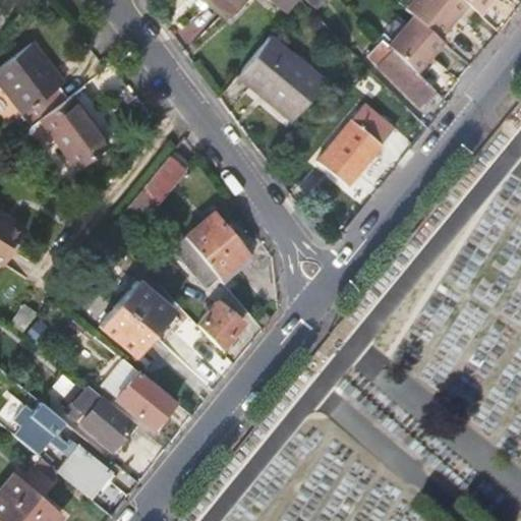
[(200,0),(225,21),(243,0),(200,0)]
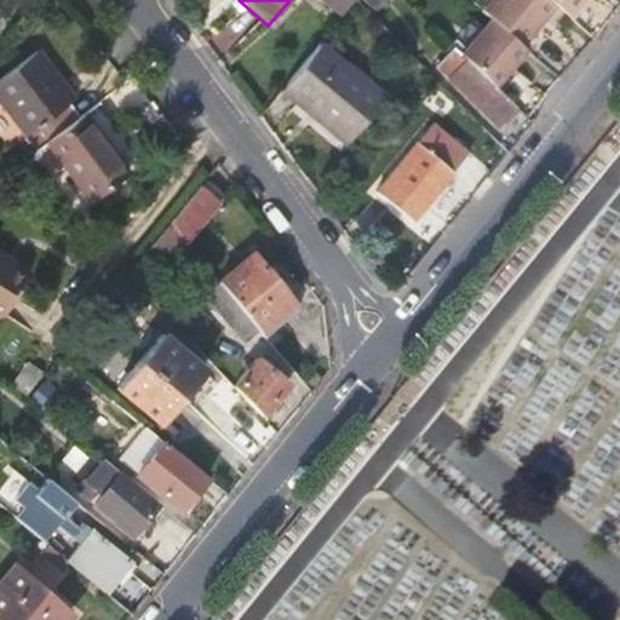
[(321,0),(342,17),(356,0),(321,0)]
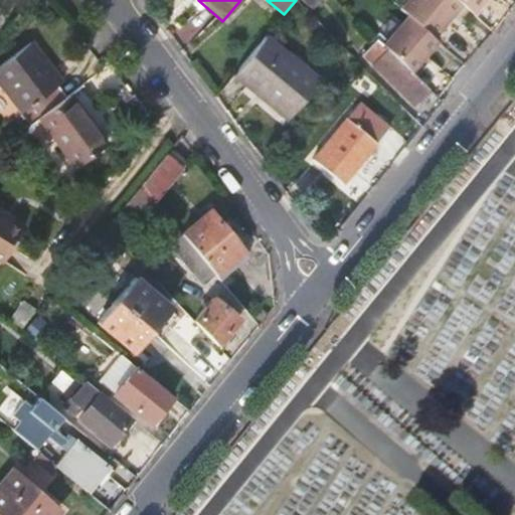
[(407,0),(400,9),(409,17),(433,37),(461,5),(455,0),(407,0)]
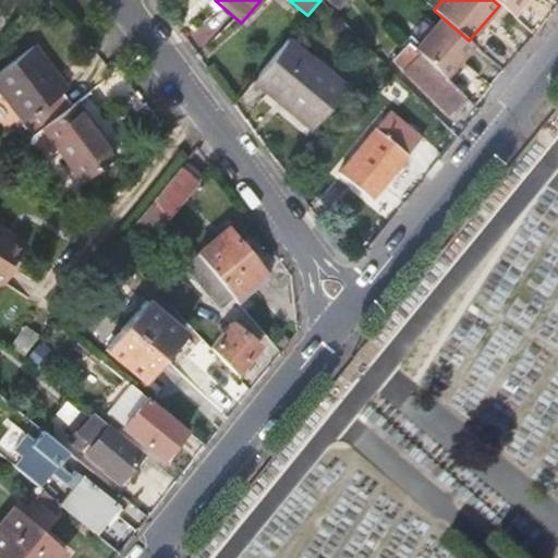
[(493,0),(499,5),(511,15),(523,0),(493,0)]
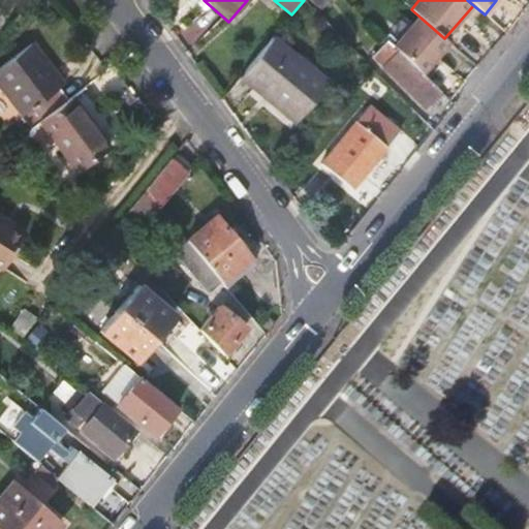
[(423,73),(449,42),(444,38),(421,18),(395,48),(423,73)]
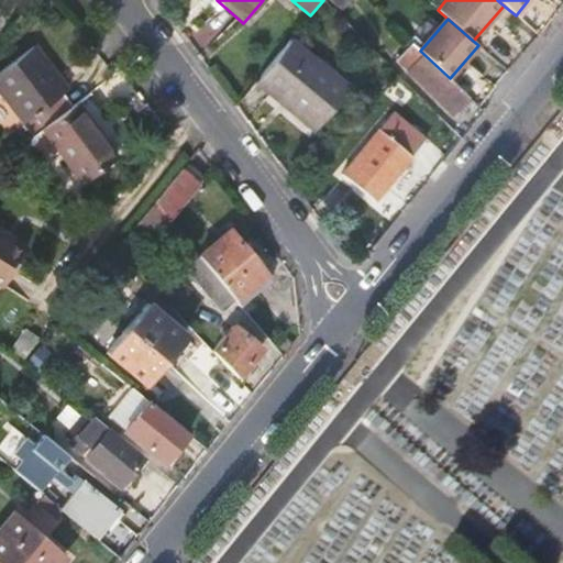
[(352,42),(357,36),(343,21),(337,29),(352,42)]
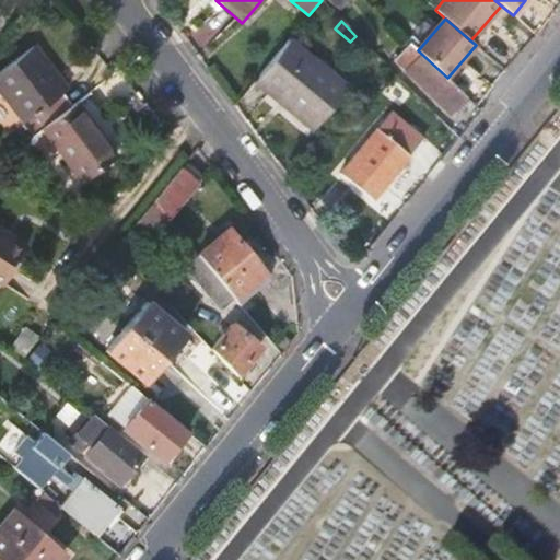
[(289,39),(258,77),(253,83),(311,132),(347,89),(289,39)]
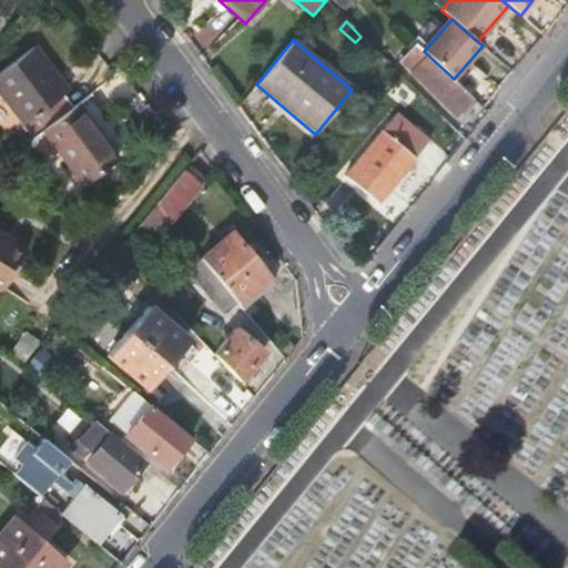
[(42,131),(75,105),(66,93),(70,90),(37,44),(0,72),(0,95),(31,140),(42,131)]
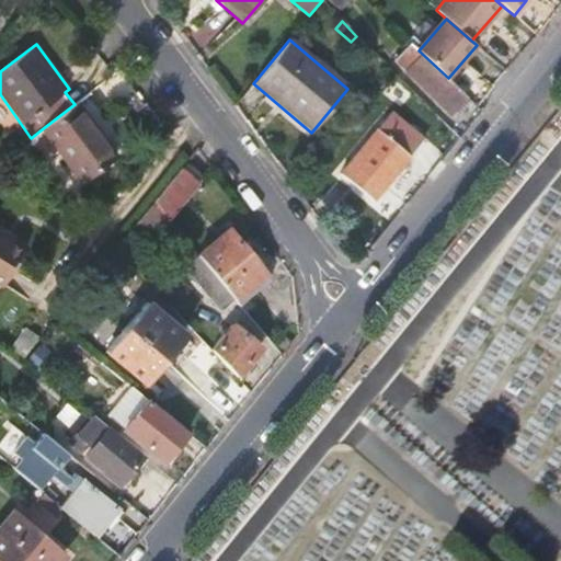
[(419,50),(411,44),(395,61),(450,114),(468,96),(448,78),(419,50)]
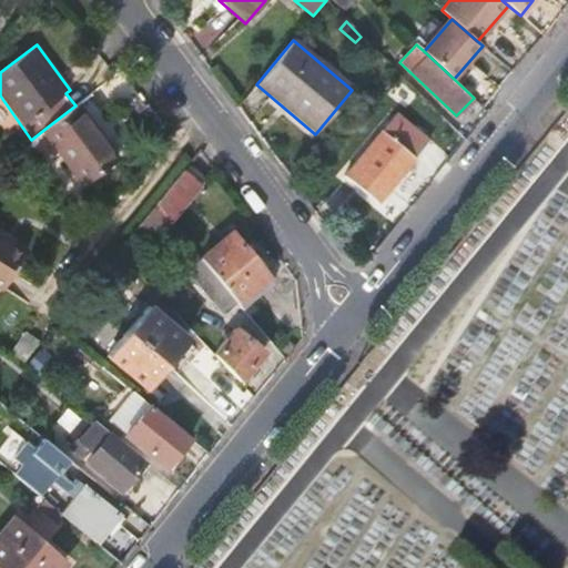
[(463,121),(479,103),(474,98),(456,115),(463,121)]
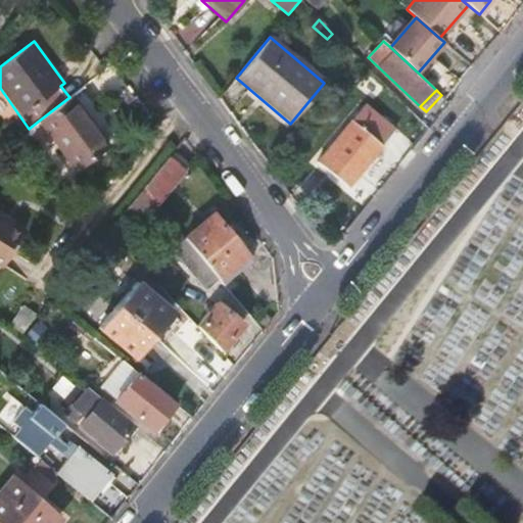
[(107,145),(70,96),(69,97),(39,121),(76,170),(107,145)]
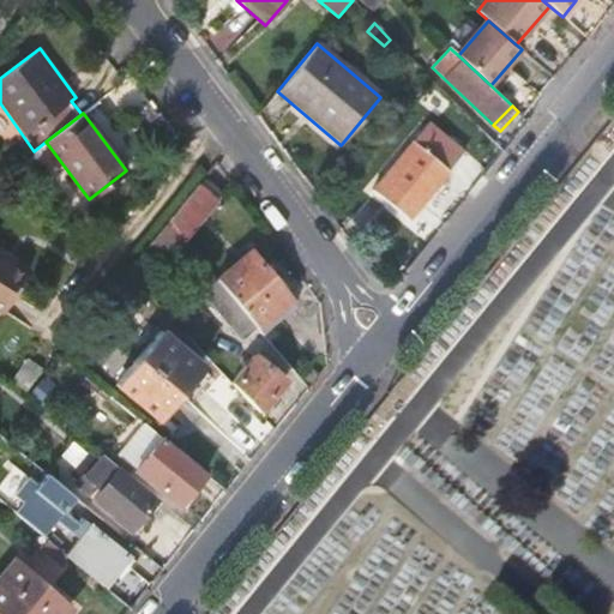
[(426,204),(461,162),(423,132),(373,192),(416,228),(433,209),(426,204)]
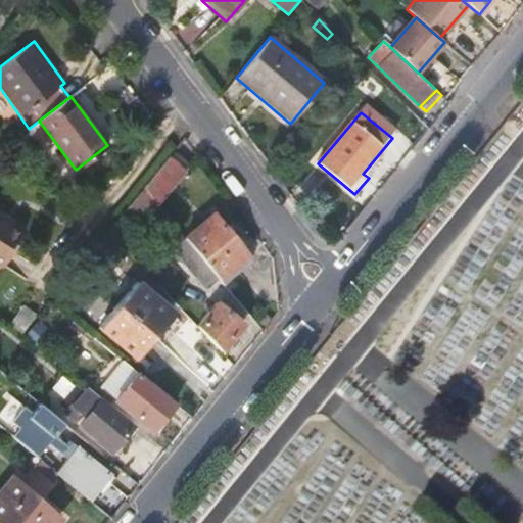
[(186,173),(169,158),(142,190),(157,207),(186,173)]
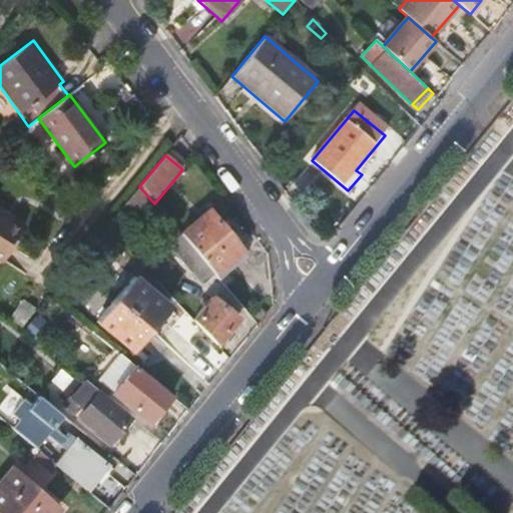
[(154,203),(139,186),(124,204),(142,218),(154,203)]
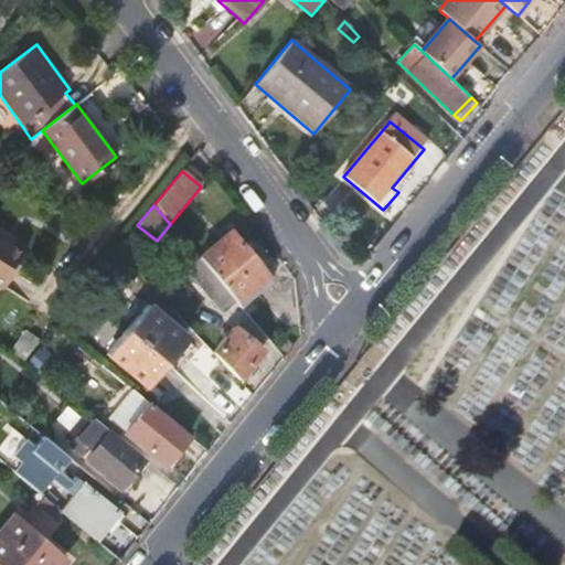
[(200,260),(237,304),(267,278),(230,235),(200,260)]
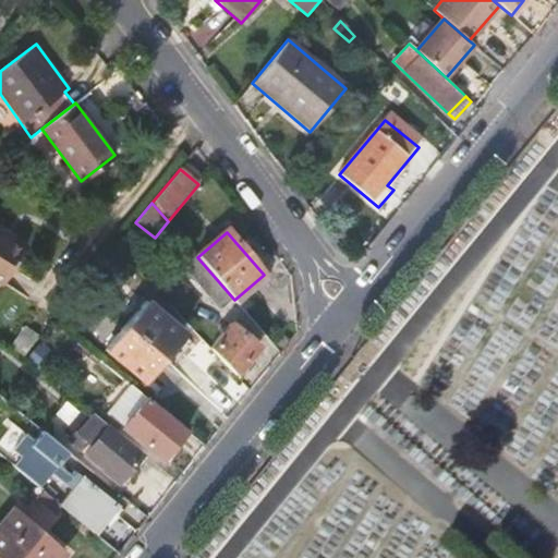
[(0,234),(0,284),(22,249),(0,234)]
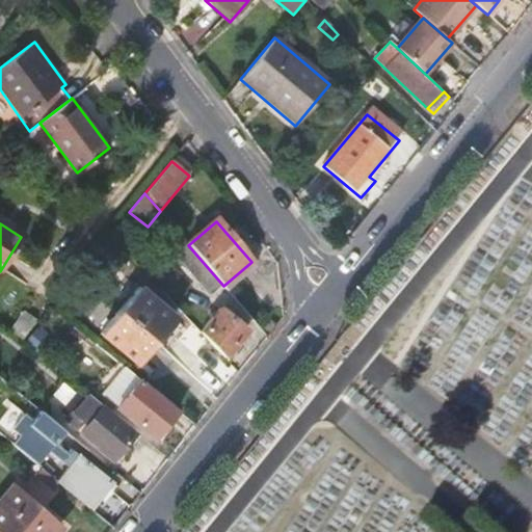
[(211,296),(223,286),(188,245),(177,255),(211,296)]
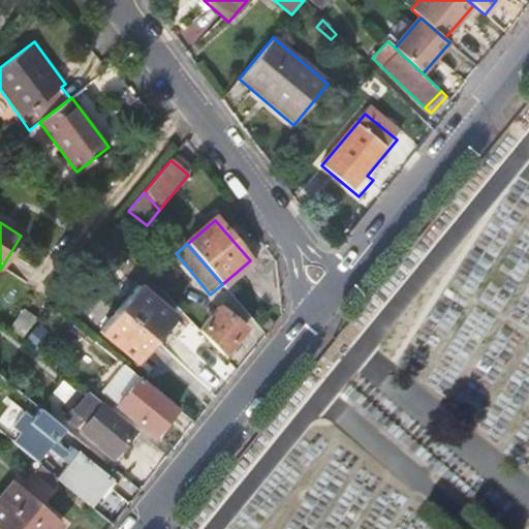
[(154,339),(173,315),(135,286),(118,308),(154,339)]
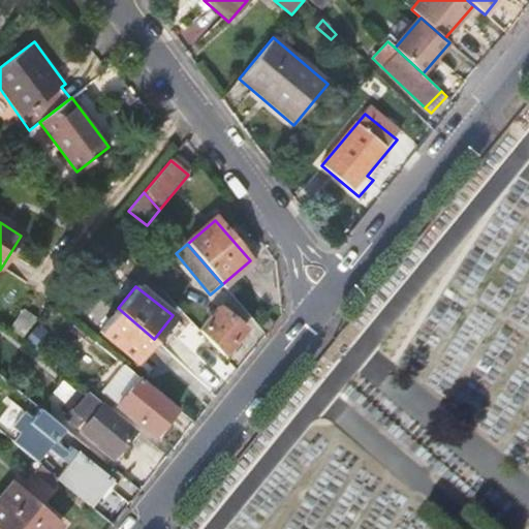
[(136,361),(154,339),(118,308),(100,331),(136,361)]
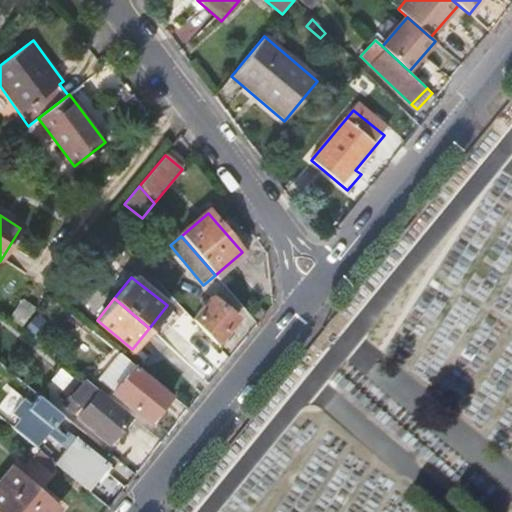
[(194,322),(217,346),(223,340),(228,344),(234,337),(229,332),(238,320),(213,299),(194,322)]
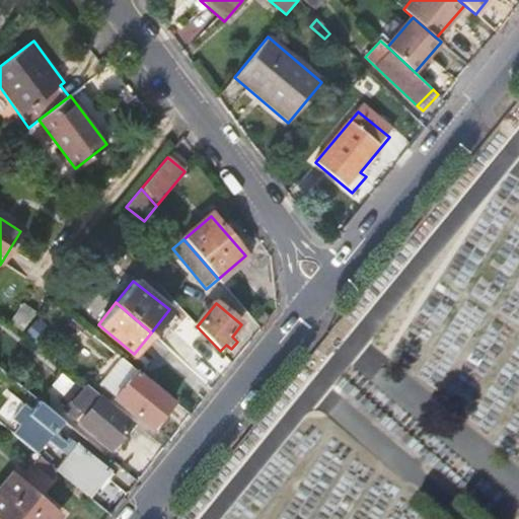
[(151,332),(164,345),(173,332),(167,326),(176,316),(169,309),(151,332)]
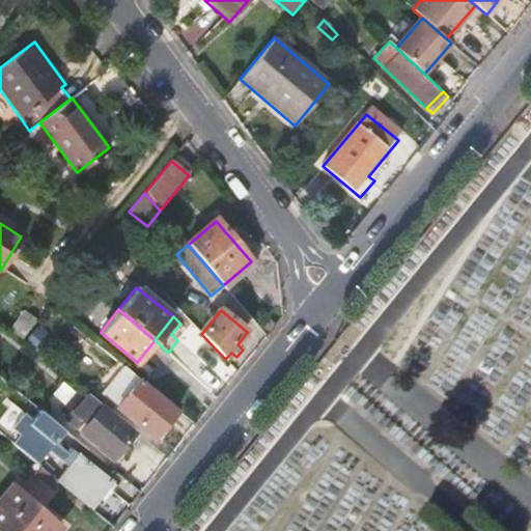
[(126,368),(111,357),(103,368),(117,380),(126,368)]
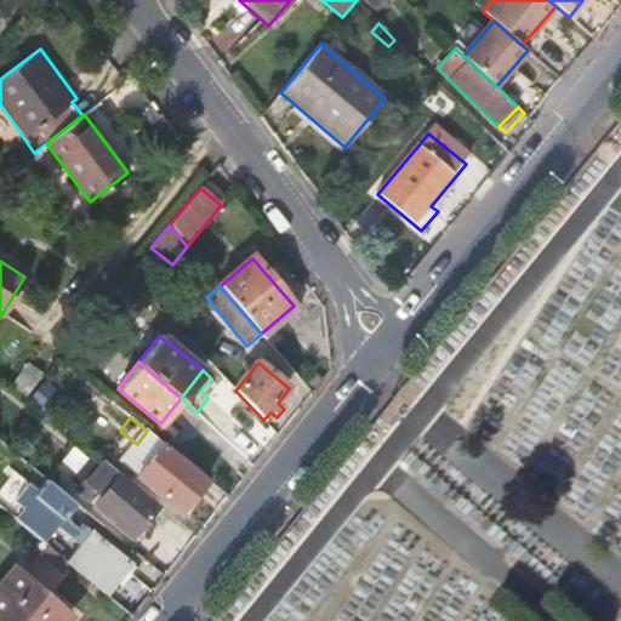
[(112,469),(74,439),(63,453),(100,484),(112,469)]
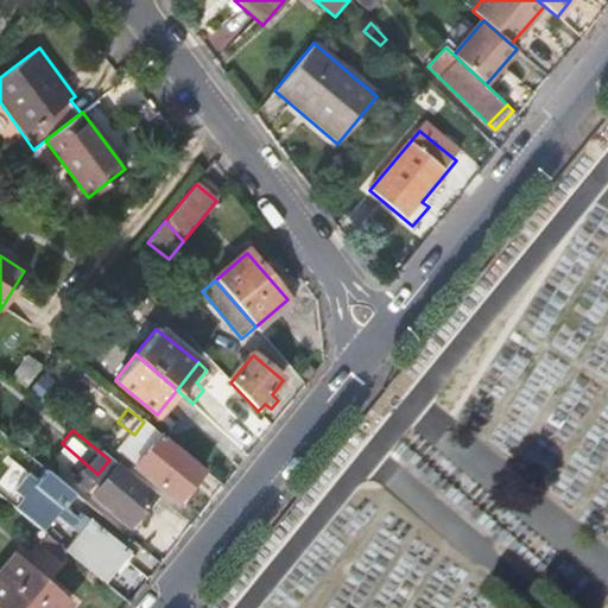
[(176,502),(203,468),(160,435),(133,467),(176,502)]
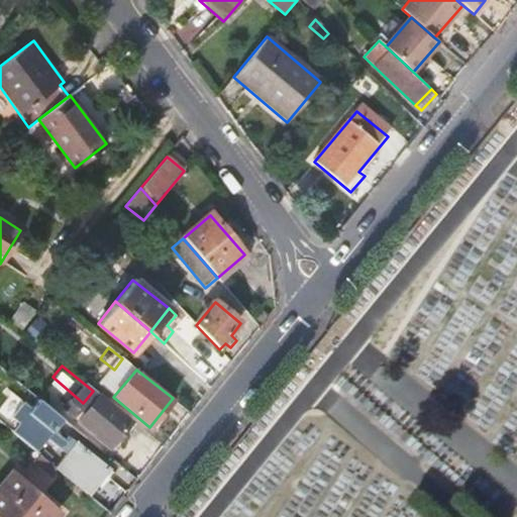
[(0,405),(12,423),(27,412),(15,395),(0,405)]
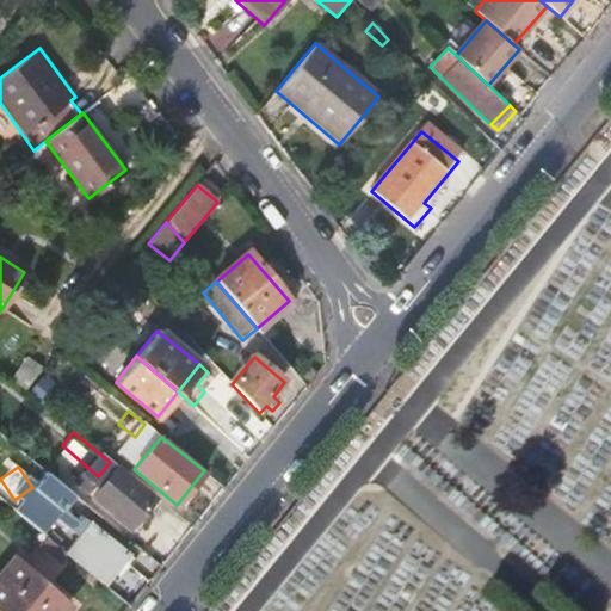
[(131,529),(156,499),(118,468),(93,498),(131,529)]
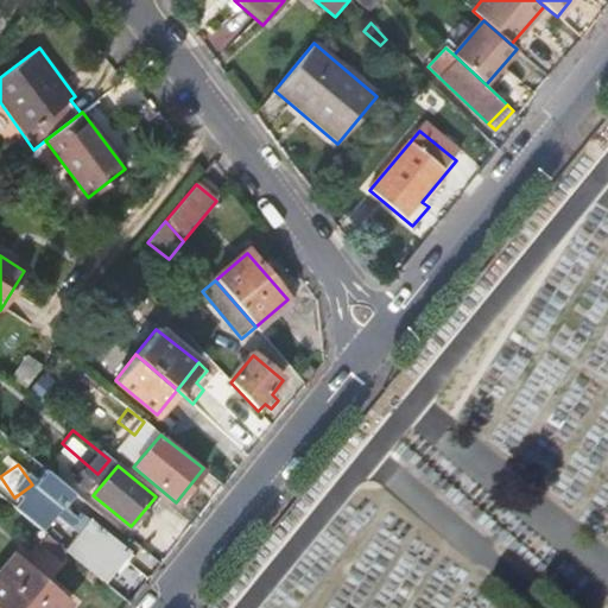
[(50,475),(13,523),(38,542),(75,494),(50,475)]
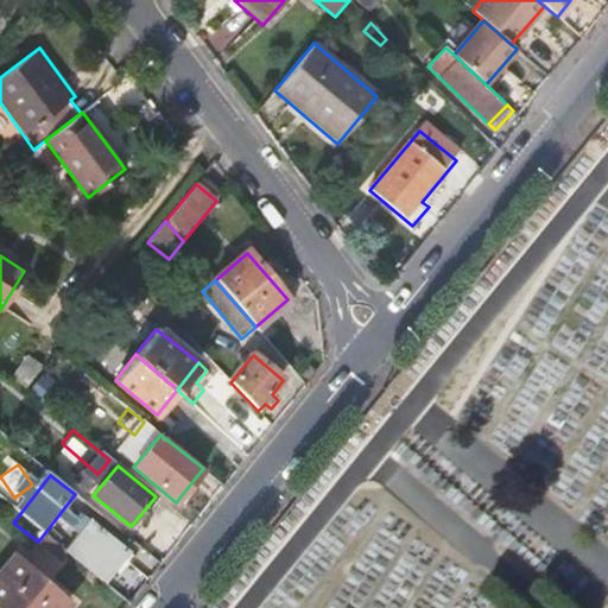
[(59,561),(95,590),(120,559),(77,526),(64,540),(71,545),(59,561)]
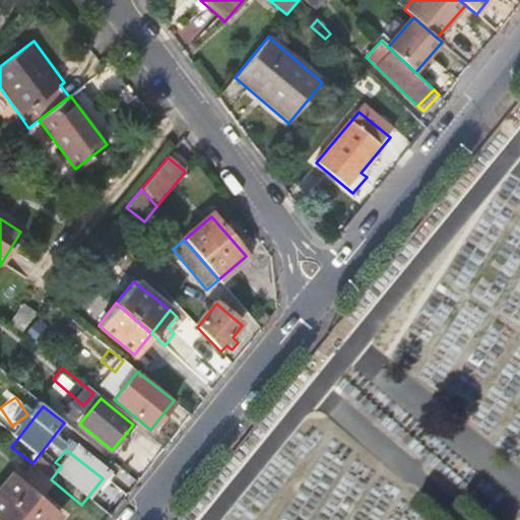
[(50,479),(39,470),(33,478),(43,488),(50,479)]
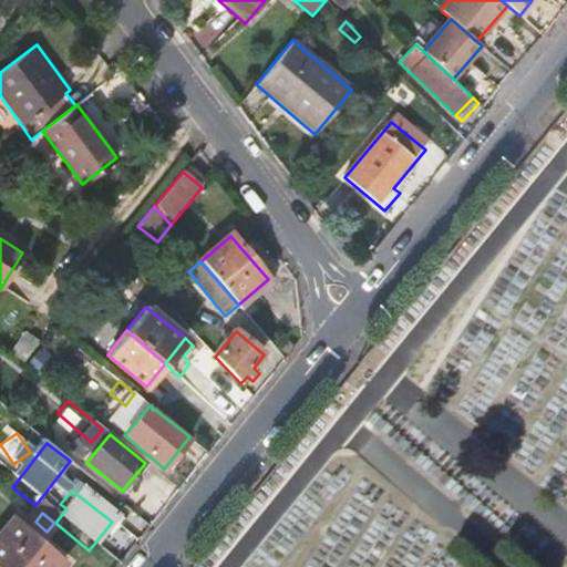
[(52,566),(6,529),(0,536),(0,566),(52,566)]
